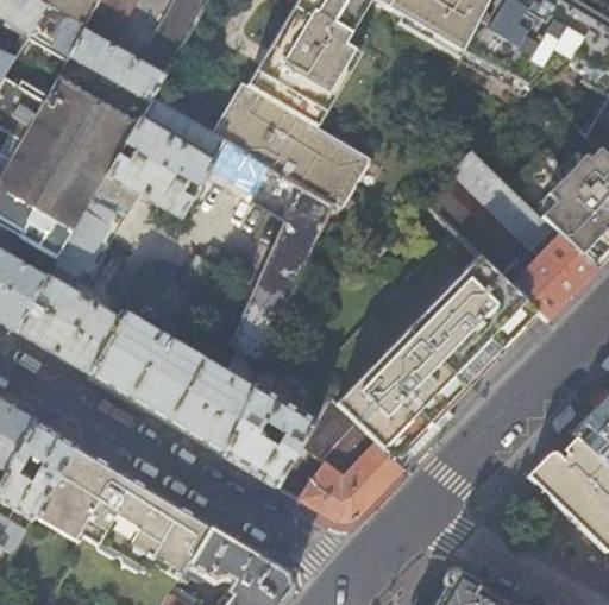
[(0,0),(0,8),(30,27),(44,4),(38,0),(0,0)]
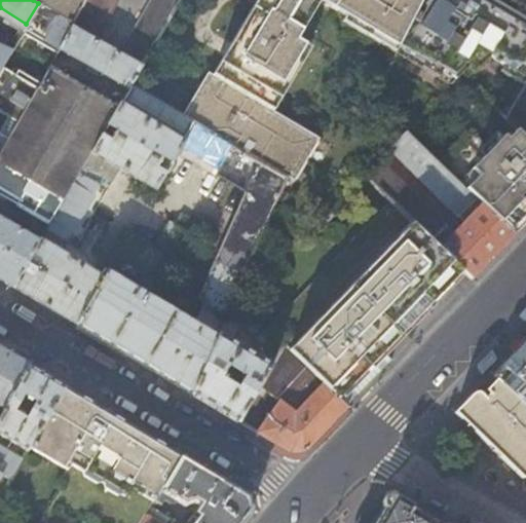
[(33,0),(38,3),(73,23),(85,0),(33,0)]
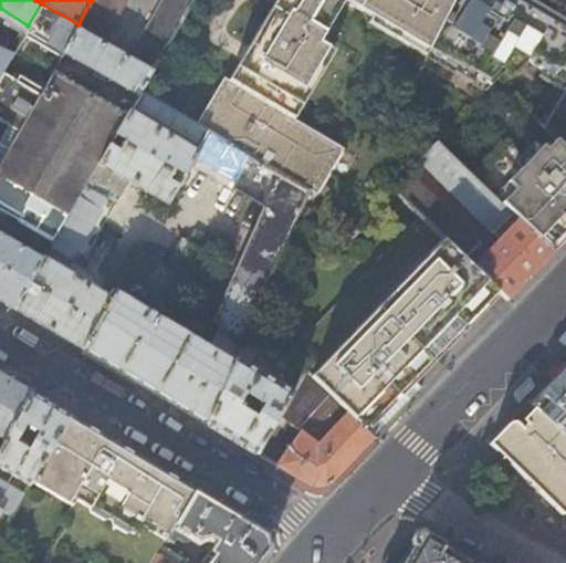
[(92,0),(79,24),(77,27),(102,40),(124,0),(92,0)]
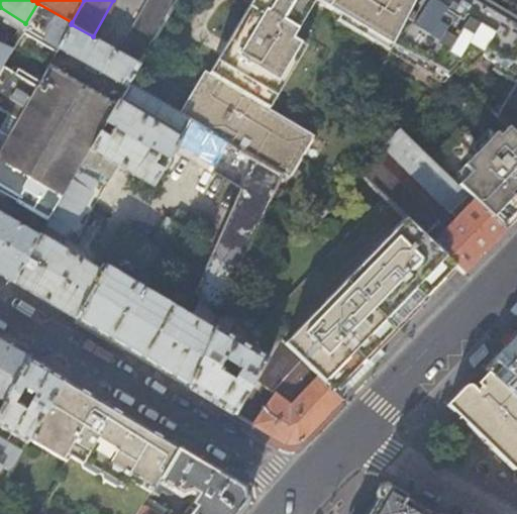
[(146,0),(118,49),(139,62),(175,0),(146,0)]
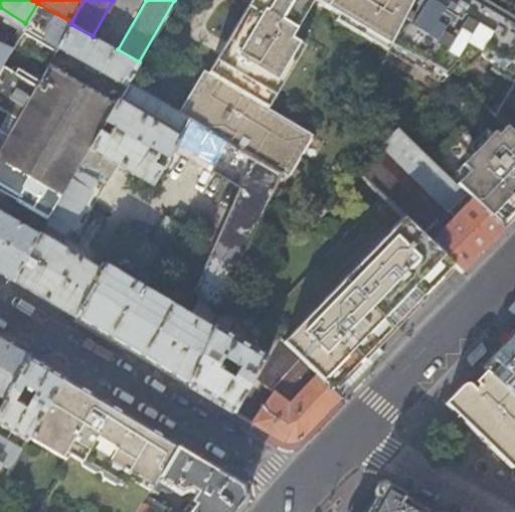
[(250,0),(211,68),(209,69),(205,67),(204,68),(179,112),(280,172),(289,177),(315,135),(264,104),(300,43),(292,37),(297,28),(291,24),(304,0),(318,0),(389,43),(400,22),(411,0),(250,0)]
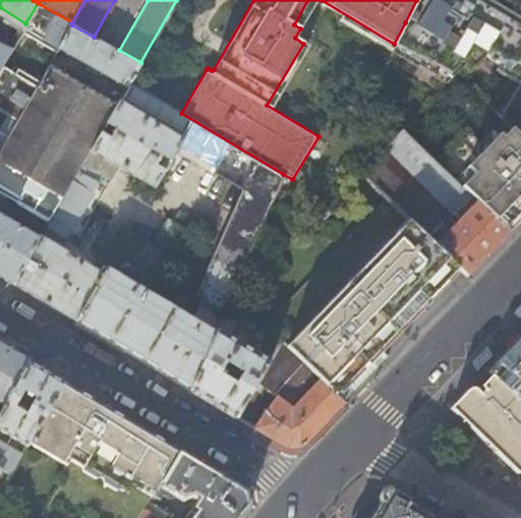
[(460,0),(459,1),(458,0),(416,0),(405,22),(394,44),(391,50),(430,73),(432,70),(445,83),(457,72),(460,76),(482,52),(501,63),(498,68),(519,81),(520,77),(520,1),(518,0),(460,0)]
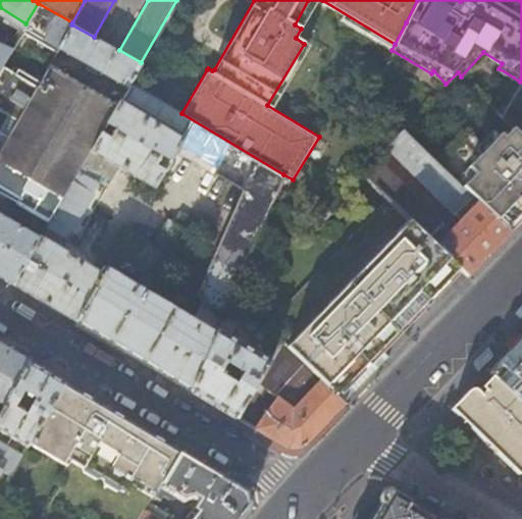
[(71,24),(72,22),(38,3),(25,23),(22,31),(56,51),(59,46),(71,24)]
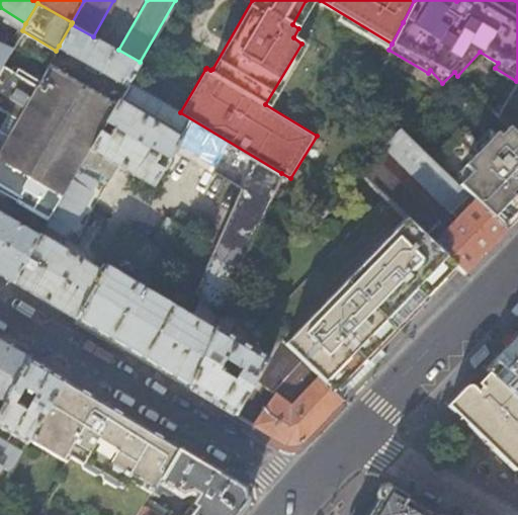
[(126,85),(140,62),(118,50),(93,36),(71,24),(59,46),(126,85)]
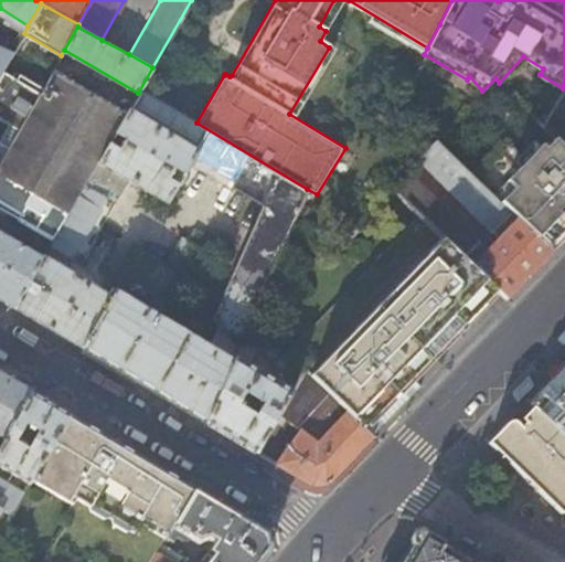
[(14,48),(0,40),(0,72),(1,71),(14,48)]
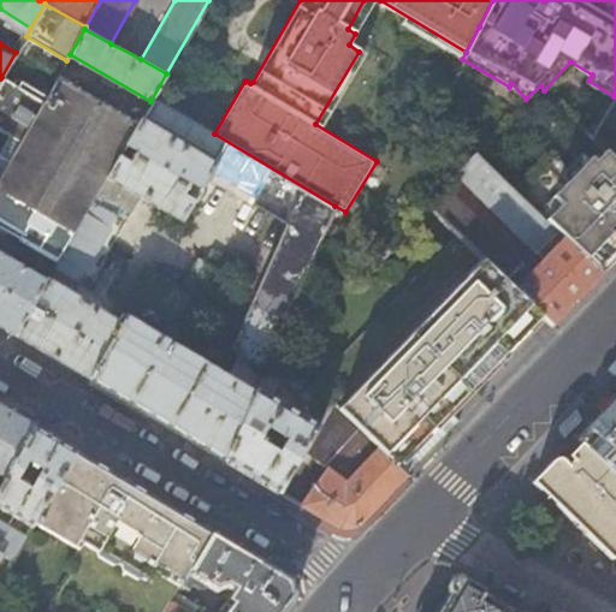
[(0,173),(47,93),(18,75),(11,83),(1,77),(0,78),(0,126),(7,131),(0,142),(0,173)]
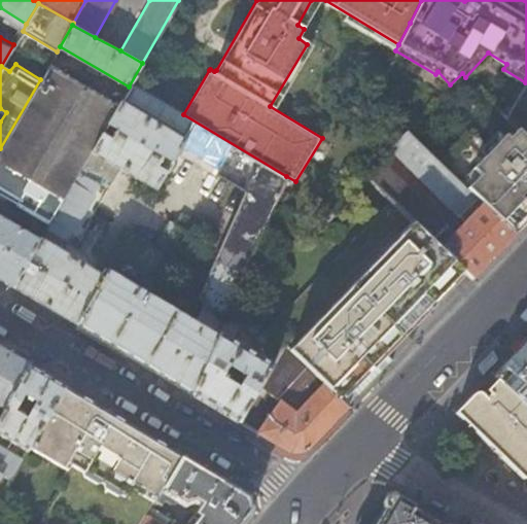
[(0,194),(10,200),(9,223),(0,217),(0,278),(13,286),(103,133),(108,123),(117,106),(48,67),(40,79),(0,148),(0,194)]
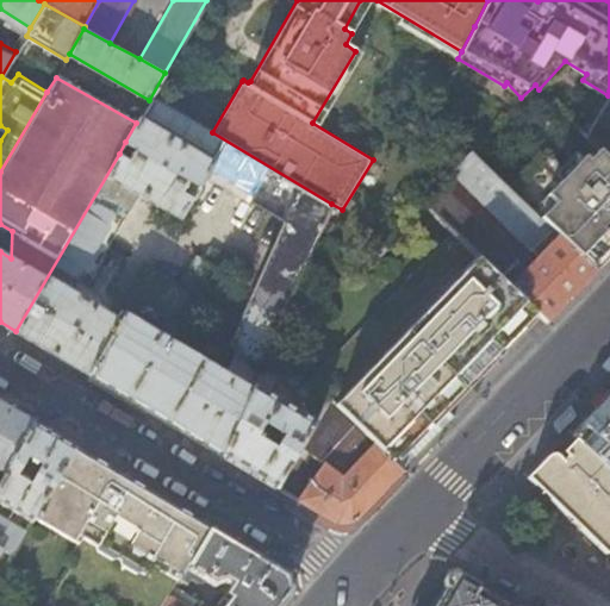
[(167,422),(222,454),(251,385),(269,344),(331,204),(212,132),(153,97),(149,100),(136,123),(125,142),(135,148),(129,160),(119,154),(16,331),(50,351),(88,374),(124,397),(149,411),(167,422)]
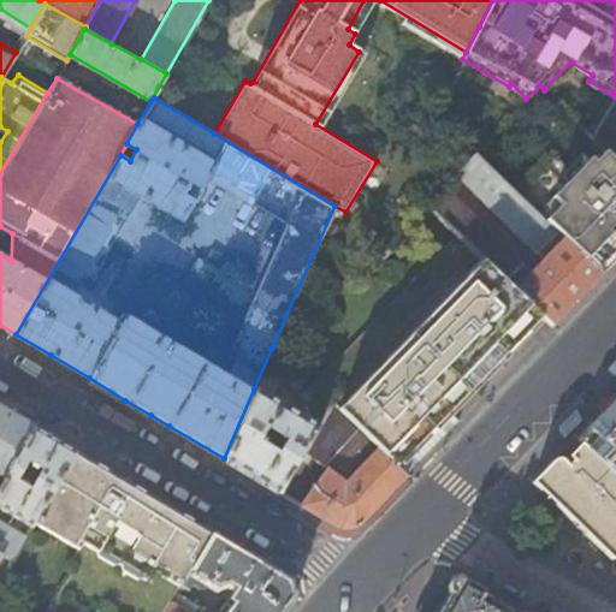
[(615,129),(610,126),(614,120),(614,117),(611,114),(608,113),(604,114),(591,132),(606,147),(615,155),(615,129)]
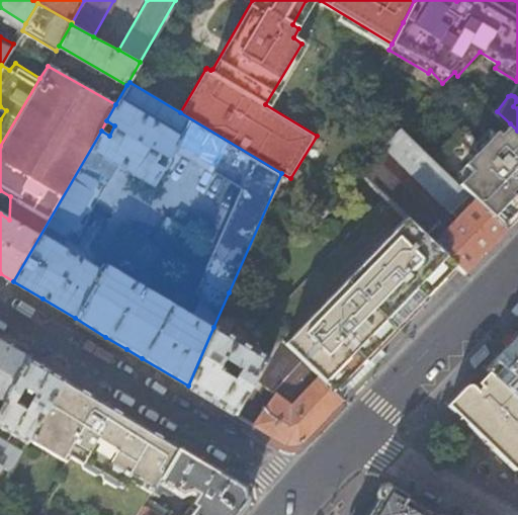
[(517,215),(517,131),(510,123),(500,135),(501,135),(488,149),(464,126),(456,135),(460,139),(449,151),(445,147),(433,159),(505,229),(517,215)]
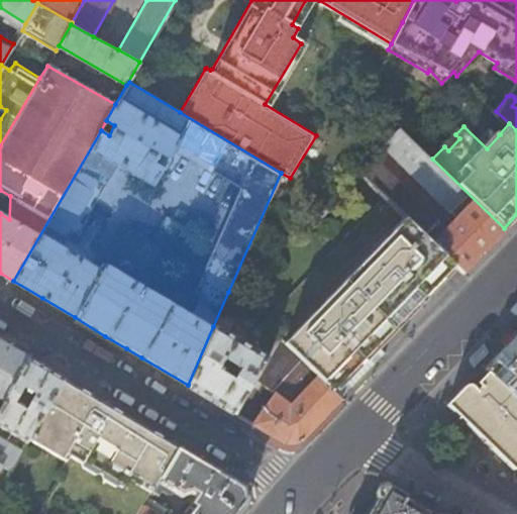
[(456,208),(460,212),(447,226),(439,219),(434,224),(368,158),(358,167),(386,193),(456,263),(464,271),(484,249),(504,228),(432,159),(399,126),(383,142),(452,212),(456,208)]
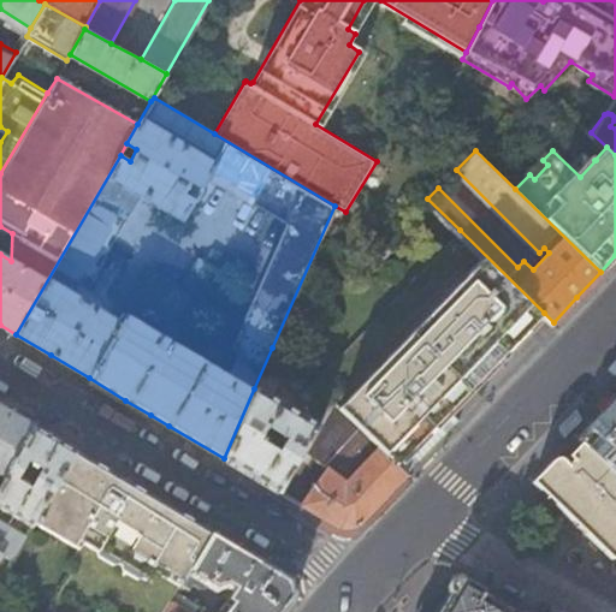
[(514,344),(544,313),(460,230),(309,384),(324,396),(331,403),(402,470),(426,445),(454,416),(448,410),(458,400),(514,344)]
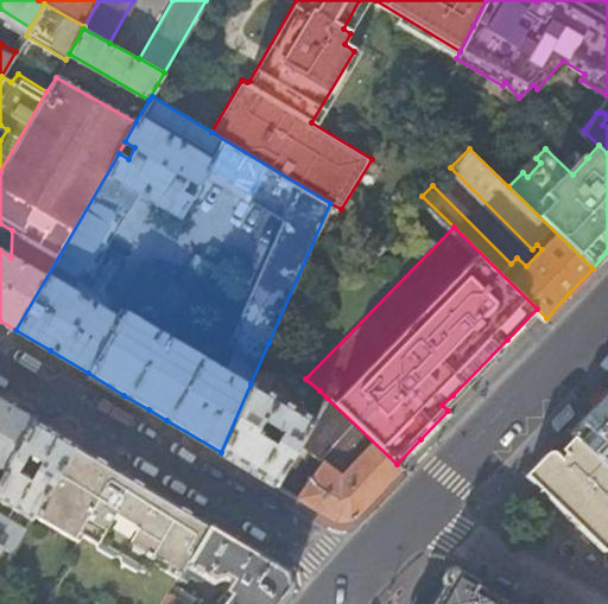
[(295,450),(315,418),(266,390),(274,376),(267,370),(272,361),(284,372),(282,375),(283,381),(309,402),(320,390),(305,379),(268,343),(251,383),(221,452),(232,459),(247,468),(274,484),(290,459),(295,450)]
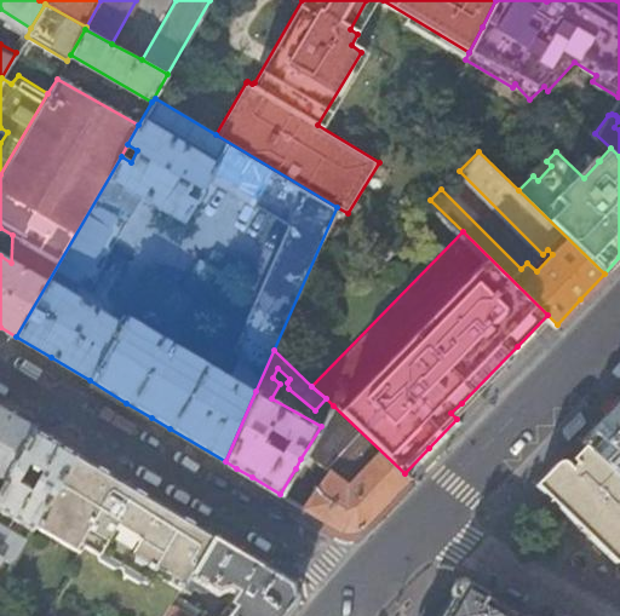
[(619,397),(607,412),(580,439),(584,443),(572,456),(575,460),(570,465),(566,460),(563,459),(561,459),(556,460),(545,471),(534,482),(614,559),(619,552),(619,397)]
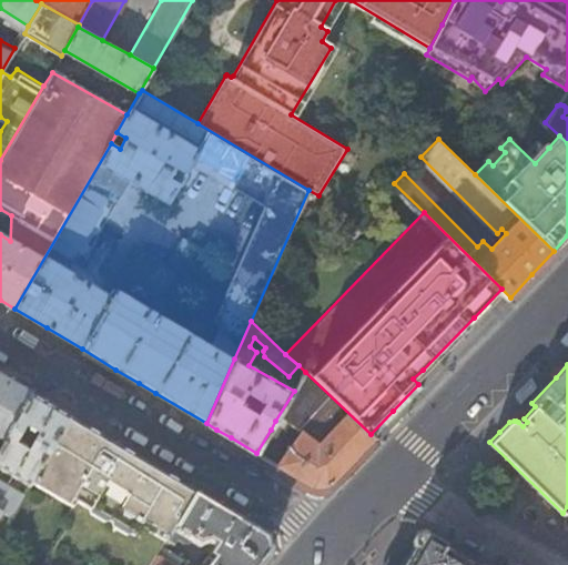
[(352,460),(374,436),(371,434),(305,372),(294,391),(275,421),(282,425),(285,420),(302,431),(276,464),(291,473),(313,486),(330,483),(352,460)]
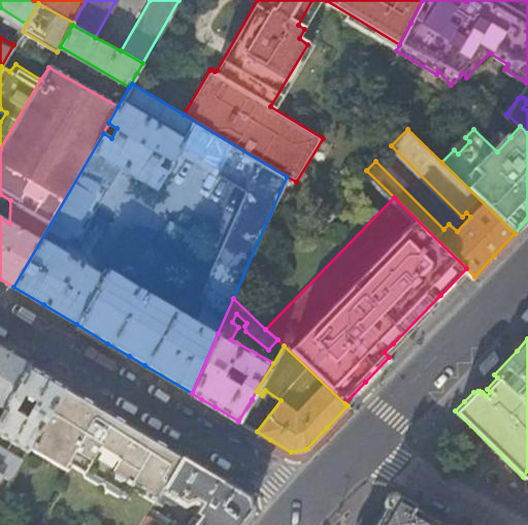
[(10,353),(0,347),(0,415),(30,364),(10,353)]
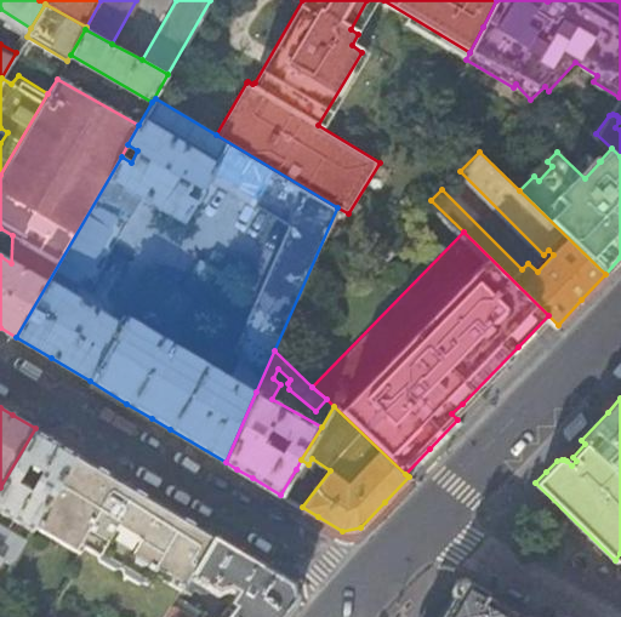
[(53,439),(35,428),(0,487),(0,555),(1,554),(12,561),(27,537),(0,521),(0,509),(32,527),(34,524),(77,452),(53,439)]
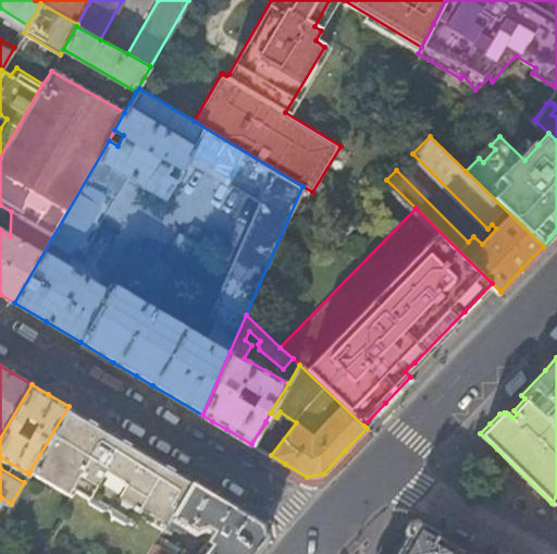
[(163,528),(192,480),(149,454),(101,426),(69,406),(31,470),(71,494),(62,511),(66,515),(44,551),(50,553),(147,553),(155,542),(159,534),(163,528)]
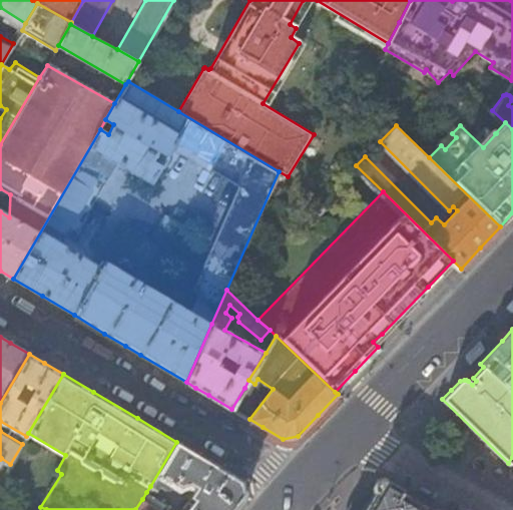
[(254,384),(248,380),(244,388),(249,391),(254,384)]
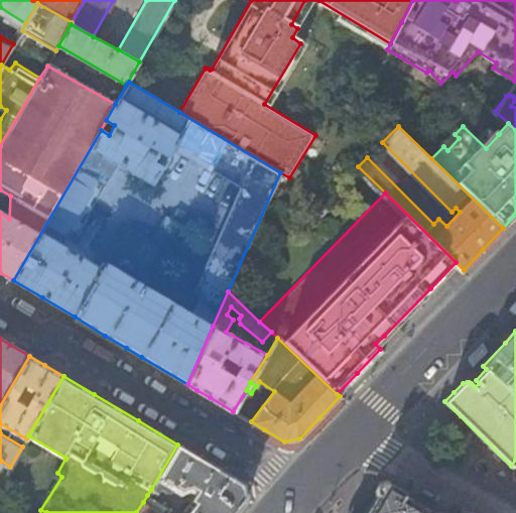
[(187,488),(194,493),(186,504),(181,502),(177,507),(181,510),(178,512),(233,512),(246,498),(244,483),(223,471),(177,444),(151,489),(156,492),(158,487),(165,492),(171,489),(177,493),(187,488)]
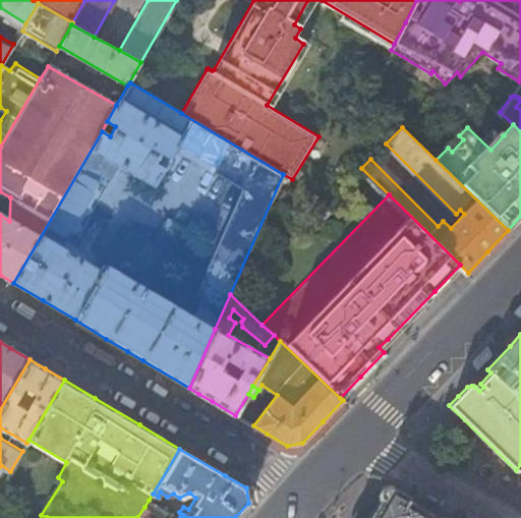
[(437,517),(422,510),(387,488),(374,509),(365,503),(356,517),(355,517),(437,517)]
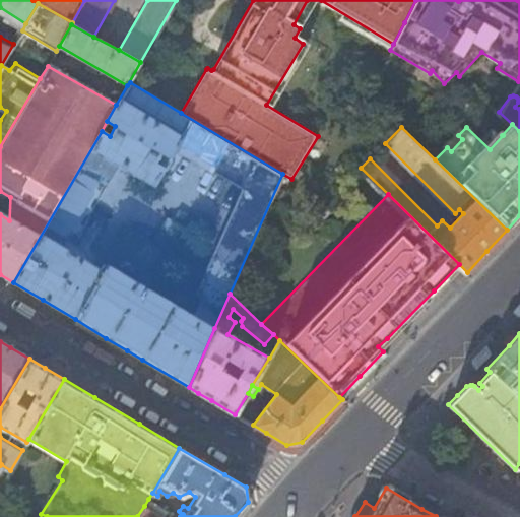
[(163,516),(167,511),(148,499),(144,506),(163,516)]
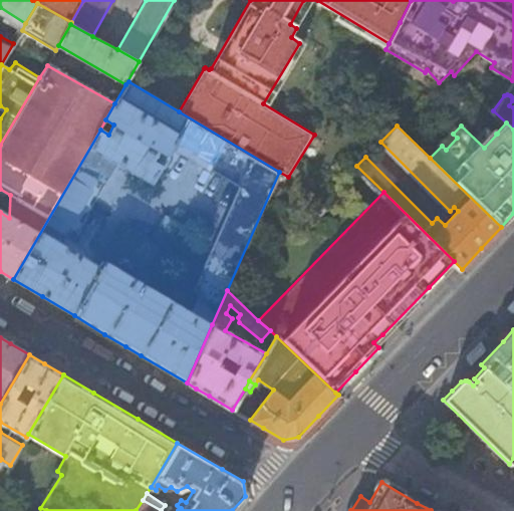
[(161,510),(143,500),(136,510),(161,510)]
